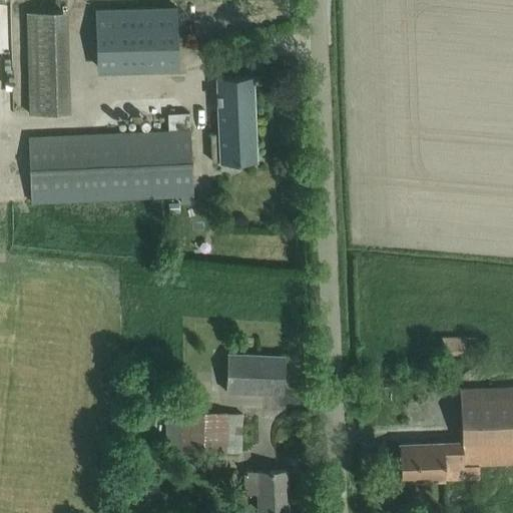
[(96,8),(98,71),(179,69),(177,6),(96,8)]
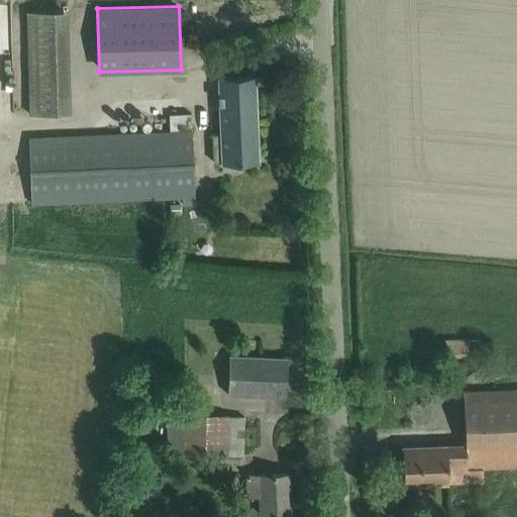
[(67,10),(26,11),(29,116),(70,114),(67,10)]
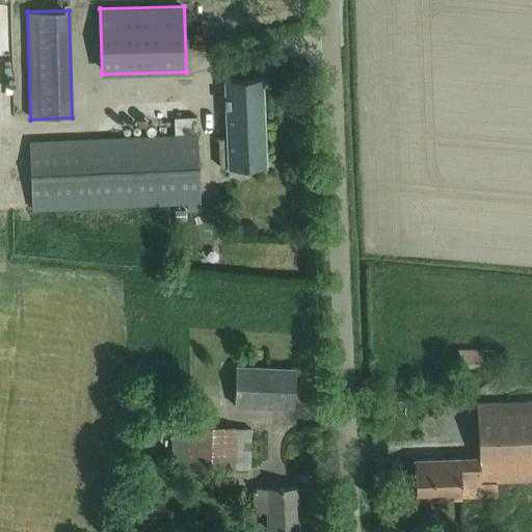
[(262,78),(224,79),(227,138),(218,138),(219,167),(265,165),(262,78)]
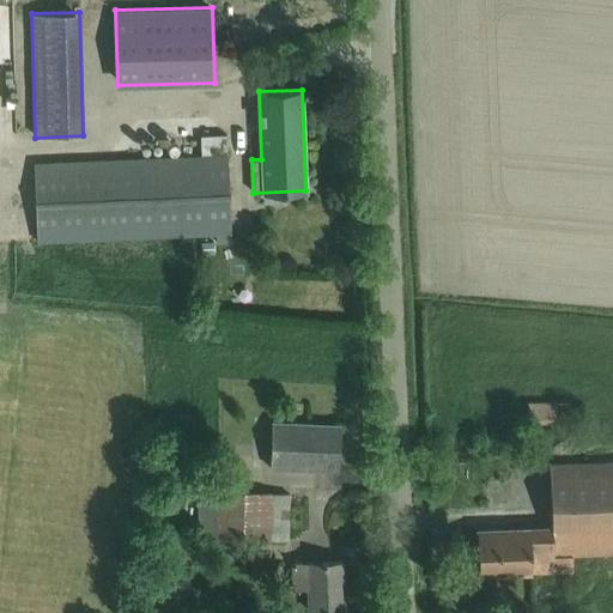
[(34,162),(37,242),(230,234),(225,135),(201,137),(201,155),(34,162)]
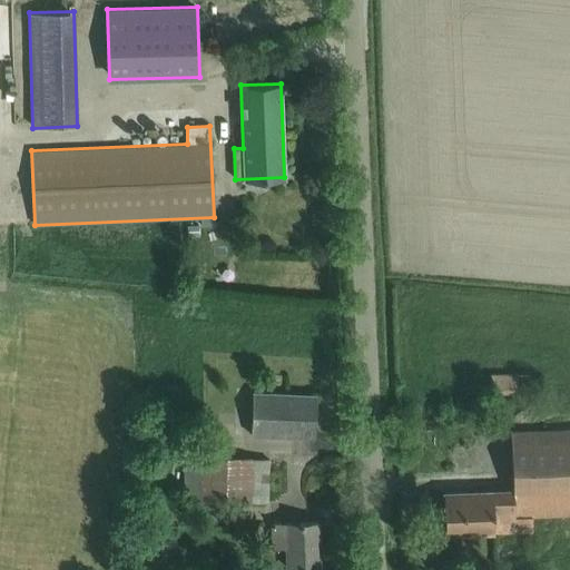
[(199,225),(188,225),(188,236),(199,236),(199,225)]
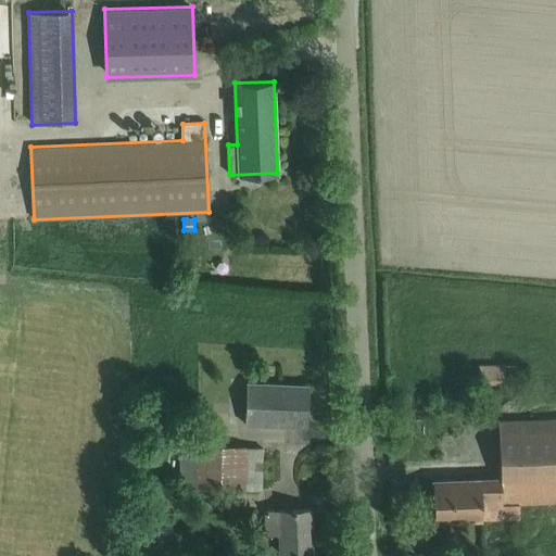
[(505,366),(478,367),(479,384),(505,383),(505,366)]
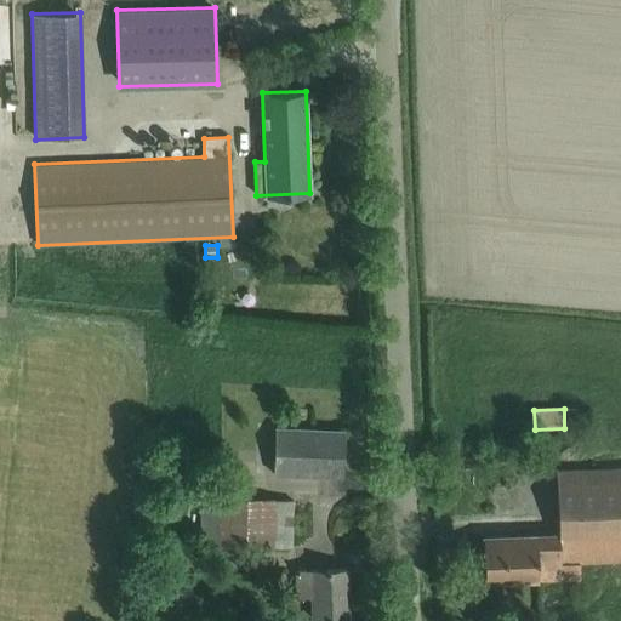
[(342,476),(345,431),(275,428),(273,473),(342,476)]
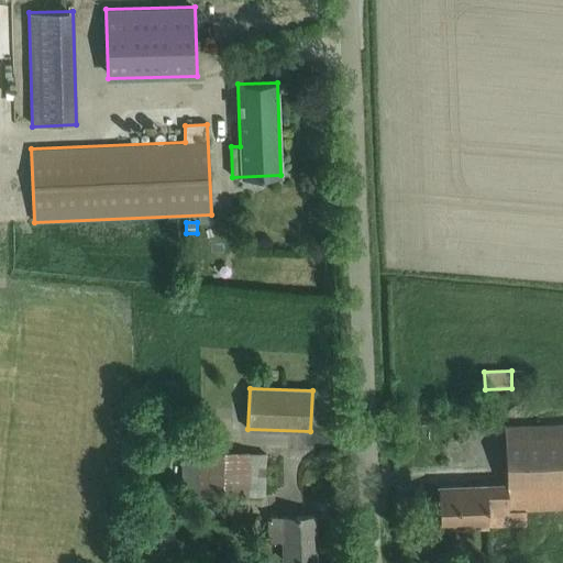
[(440,527),(526,523),(525,509),(562,508),(562,423),(504,426),(506,484),(438,486),(440,527)]
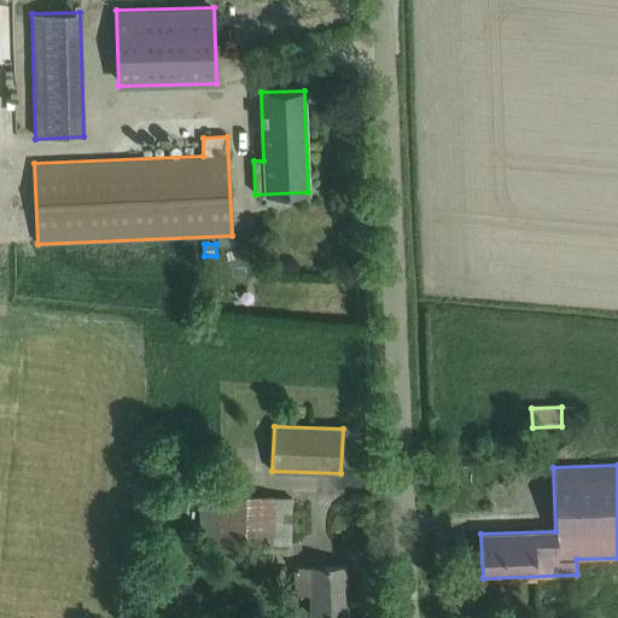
[(295,501),(200,497),(199,541),(292,544),(295,501)]
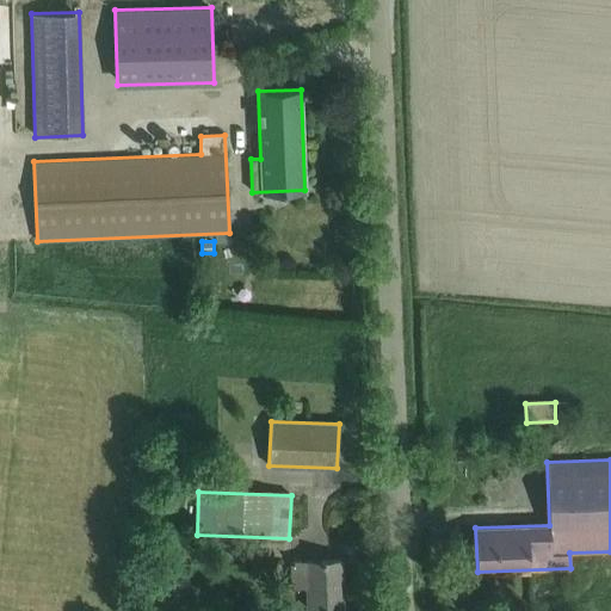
[(340,560),(291,561),(291,586),(308,585),(308,609),(343,608),(340,560)]
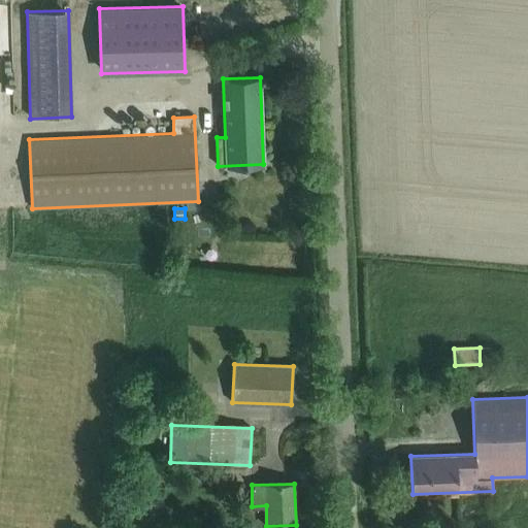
All buildings are outlined.
